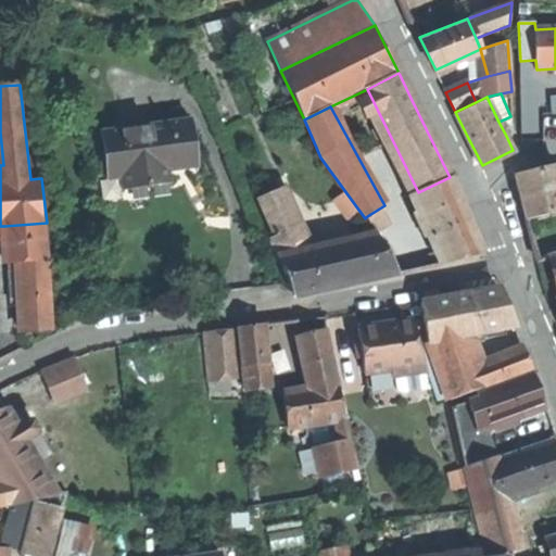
[(506,118),(498,122),(506,136),(513,134),(506,118)]
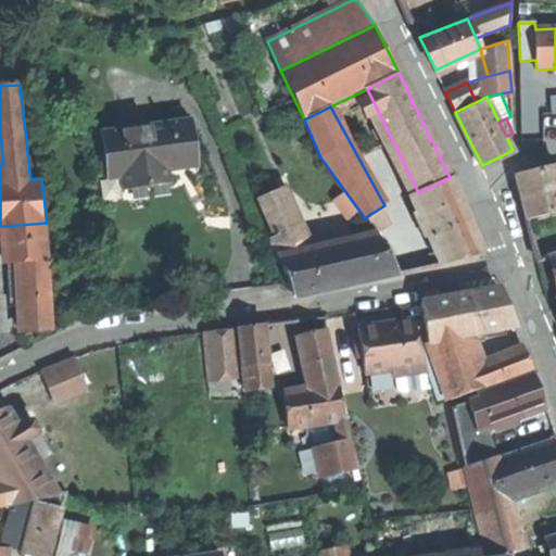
[(193,121),(103,131),(108,168),(129,166),(131,187),(153,185),(171,182),(168,161),(198,158),(193,121)]
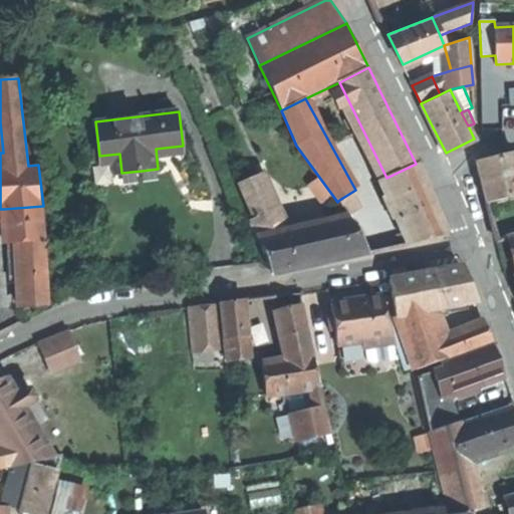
[(487,203),(513,196),(513,151),(477,161),(481,181),(487,203)]
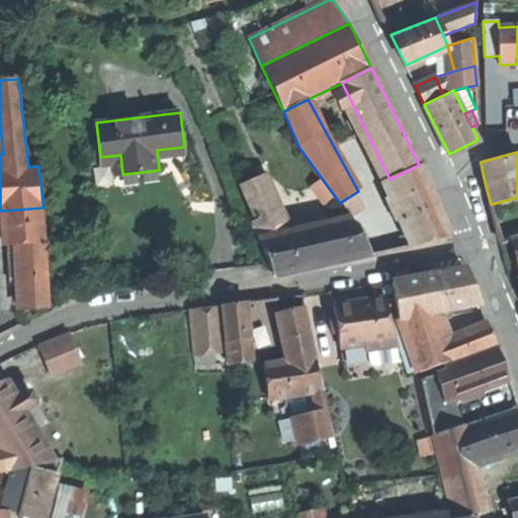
[(450,236),(419,165),(390,179),(384,181),(413,246),(429,241),(450,236)]
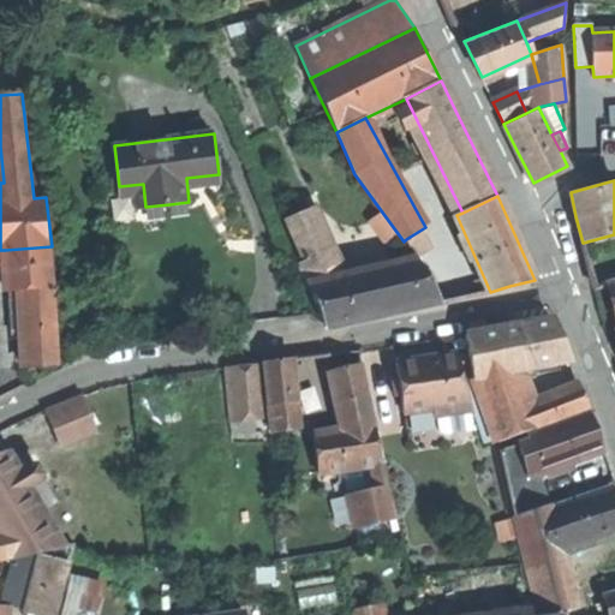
[(303,263),(311,282),(339,276),(312,208),(288,219),(305,262),(303,263)]
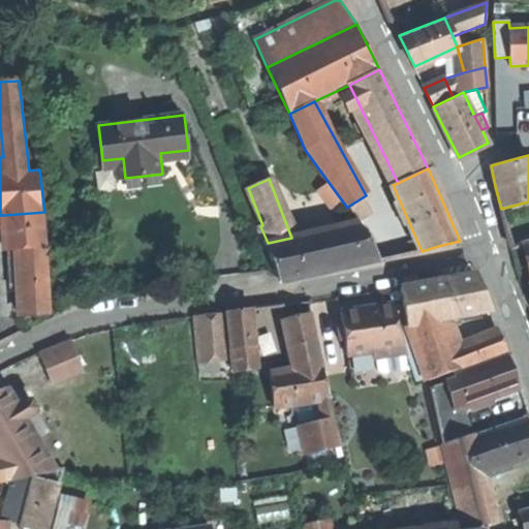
[(373,211),(366,195),(349,206),(358,220),(373,211)]
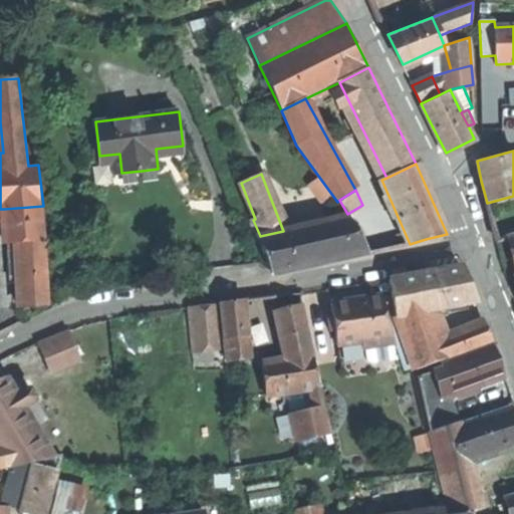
[(46,239),(43,206),(4,209),(7,242),(17,242),(45,239),(46,239)]
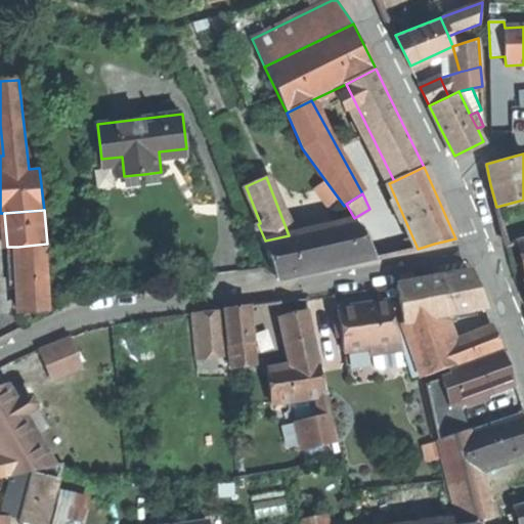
[(354,221),(320,229),(330,268),(375,258),(354,221)]
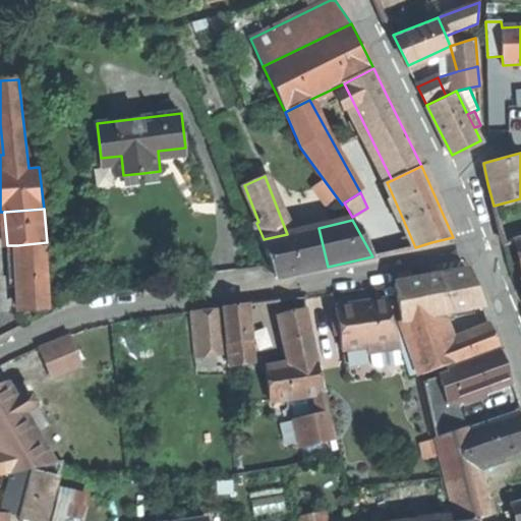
[(287,234),(264,239),(279,278),(301,273),(328,267),(319,228),(287,234)]
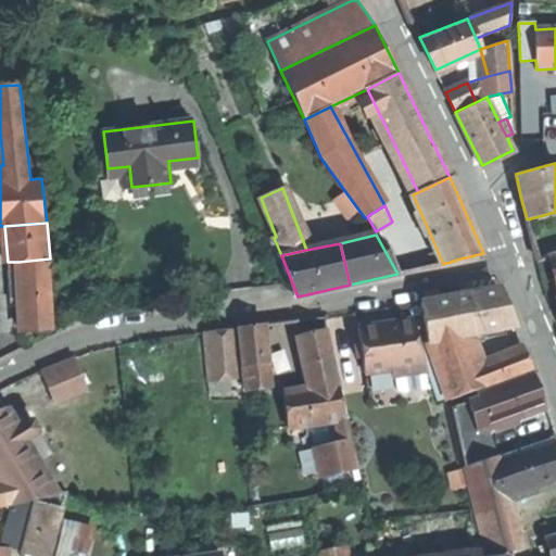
[(54,329),(49,258),(19,262),(24,332),(54,329)]
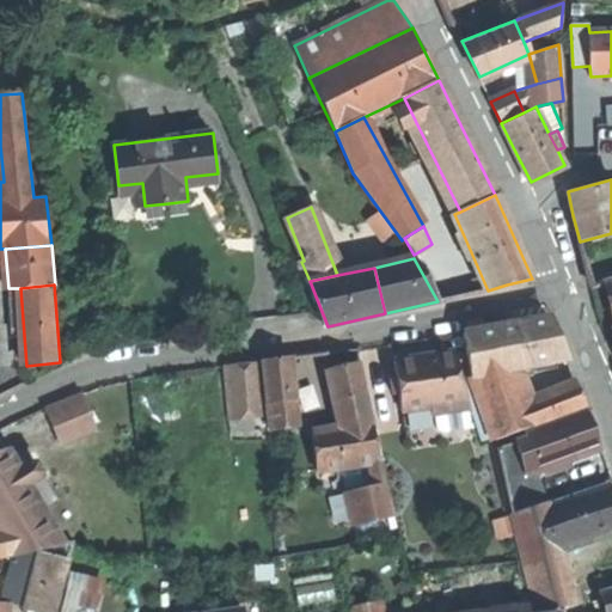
[(465,334),(472,377),(516,368),(568,360),(560,338),(551,318),(465,334)]
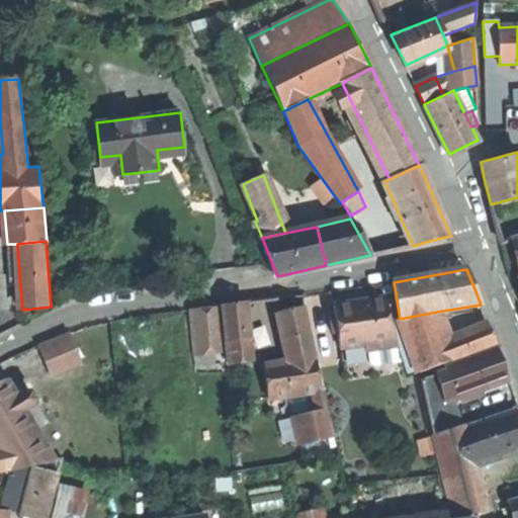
[(358,301),(336,305),(339,321),(333,322),(335,335),(340,334),(342,348),(367,344),(368,349),(399,345),(392,322),(387,297),(358,301)]
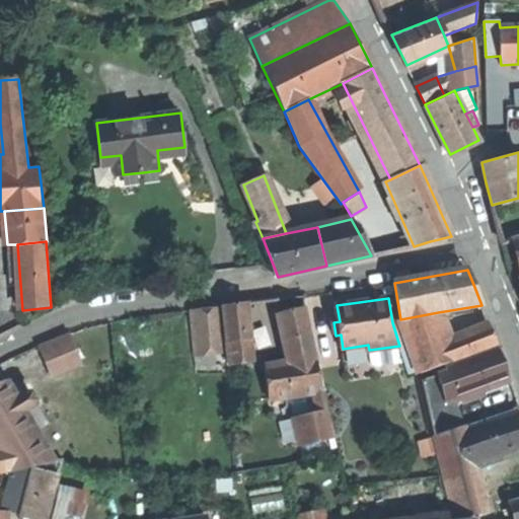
[(224,306),(228,342),(243,340),(251,339),(247,303),(224,306)]
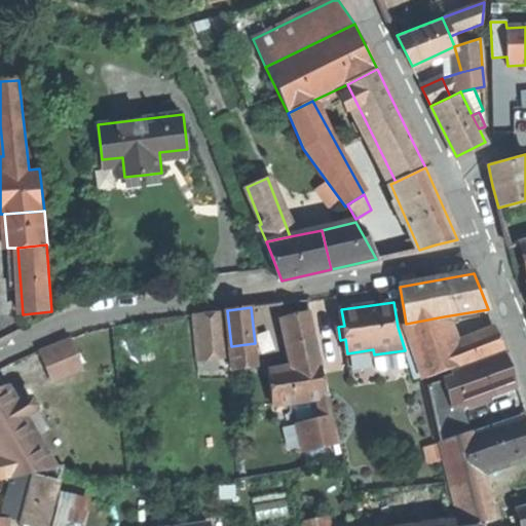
[(294,315),(282,318),(294,367),(295,374),(322,368),(308,312),(294,315)]
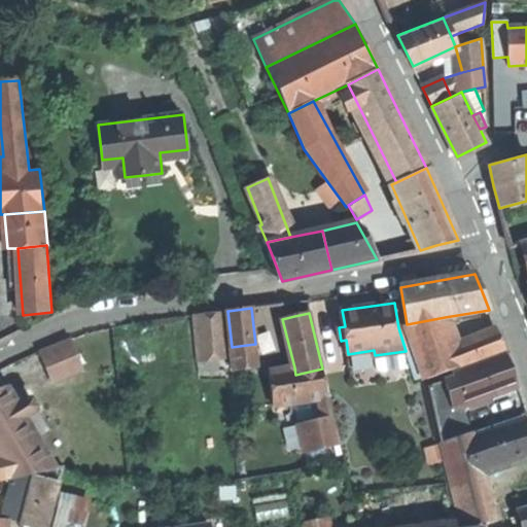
[(425,380),(461,366),(455,348),(445,317),(407,324),(425,380)]
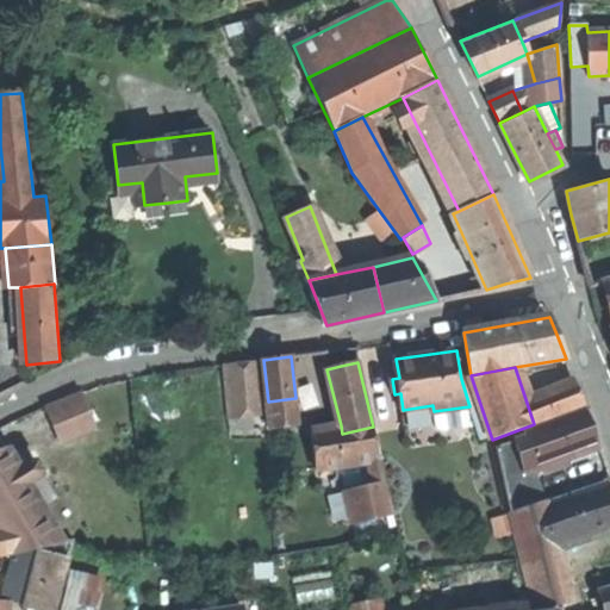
[(261,369),(225,373),(230,425),(266,422),(261,369)]
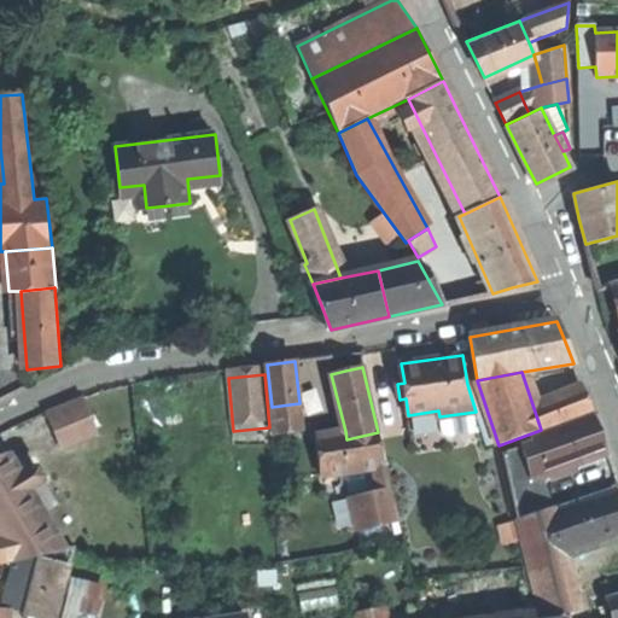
[(534,408),(541,430),(593,412),(583,389),(534,408)]
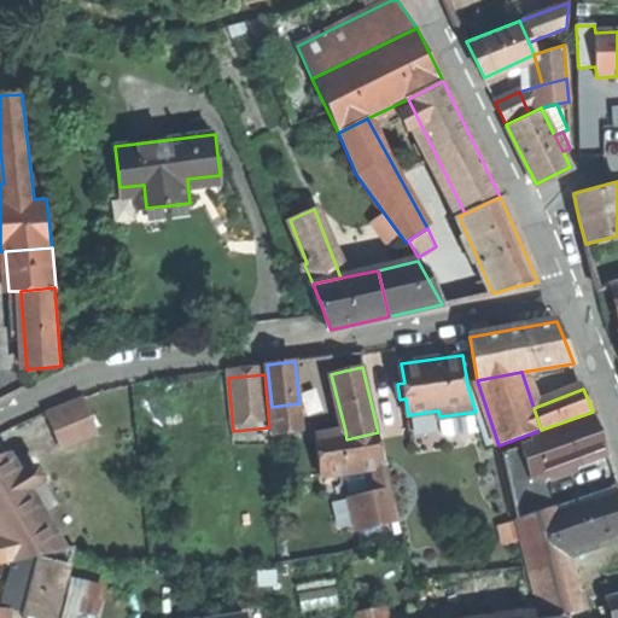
[(50,413),(65,449),(100,433),(86,397),(50,413)]
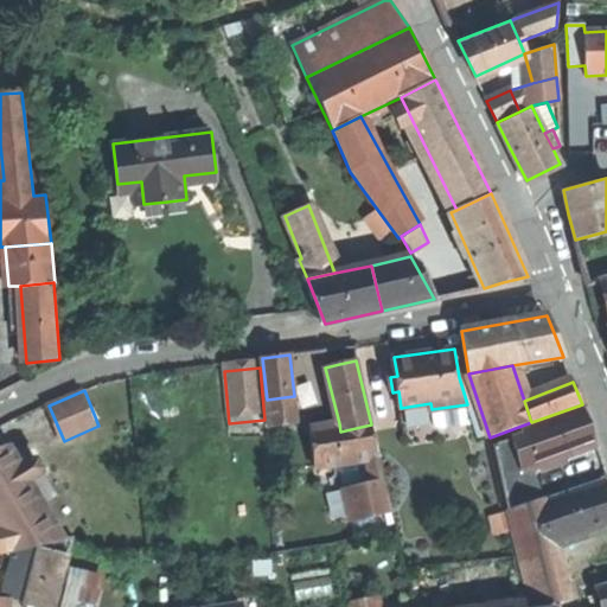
[(291,430),(285,397),(267,400),(273,434),(291,430)]
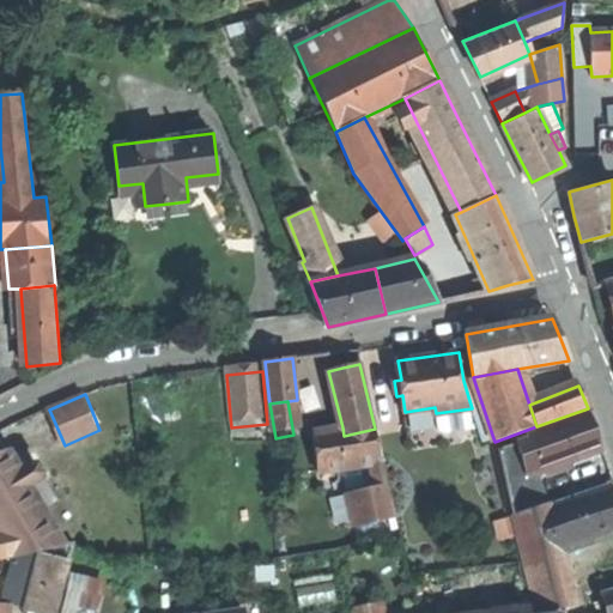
[(535,439),(546,471),(604,450),(595,430),(589,412),(533,434),(535,439)]
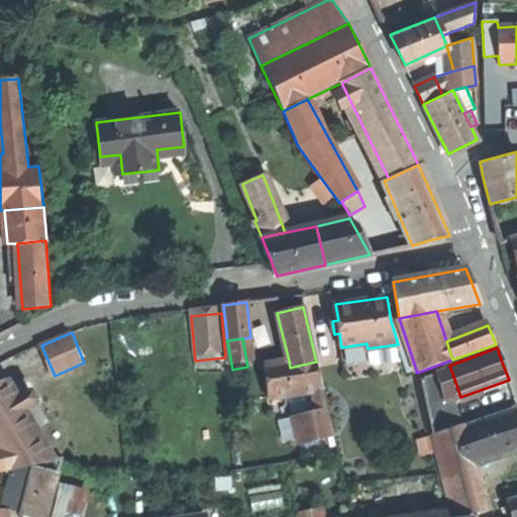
[(321,390),(316,362),(290,368),(289,360),(266,365),(271,397),(315,390),(318,406),(313,412),(294,416),(300,443),(335,436),(325,389),(321,390)]
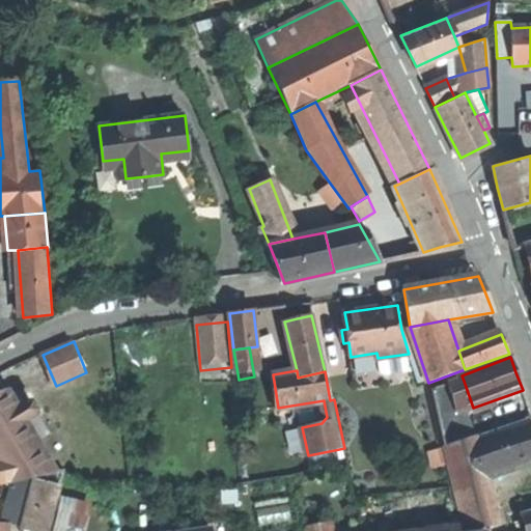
[(466,410),(473,408),(464,381),(432,388),(446,446),(448,446),(477,437),(466,410)]
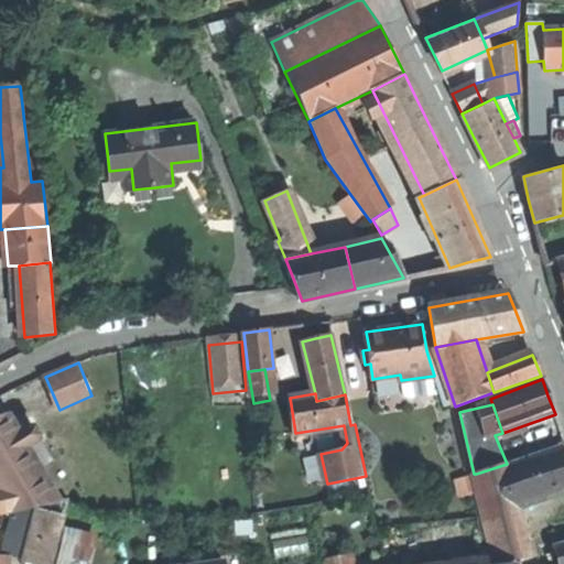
[(40,507),(61,503),(41,470),(28,447),(19,433),(9,414),(0,416),(0,487),(2,490),(0,490),(0,514),(11,513),(40,507)]
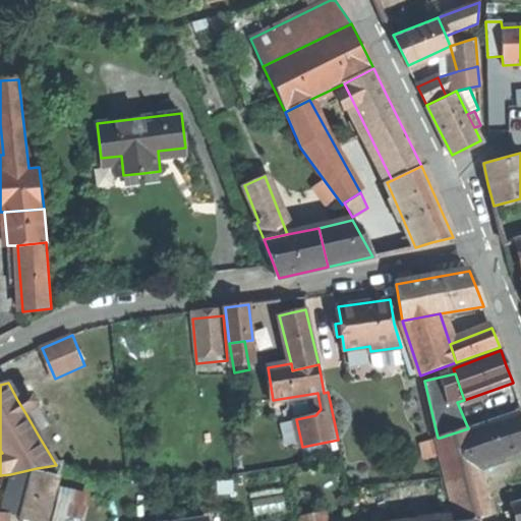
[(27,394),(17,400),(25,413),(38,406),(38,403),(32,394),(27,394)]
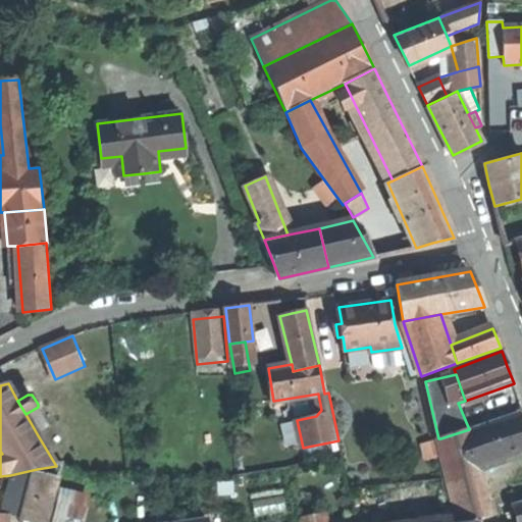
[(38,407),(25,414),(38,435),(50,428),(38,407)]
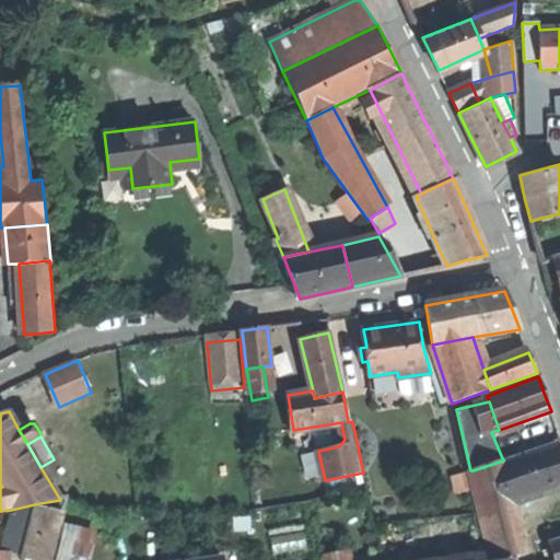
[(511,463),(524,497),(559,485),(559,461),(555,446),(511,463)]
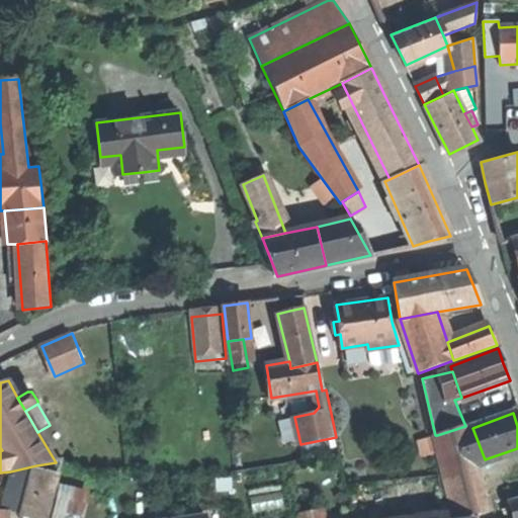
[(456,517),(479,514),(477,508),(487,506),(478,462),(469,429),(468,425),(465,426),(437,435),(456,517)]
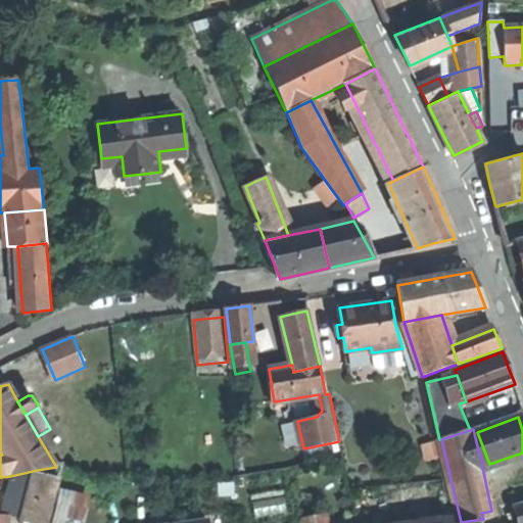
[(482,467),(489,464),(477,432),(474,433),(482,467)]
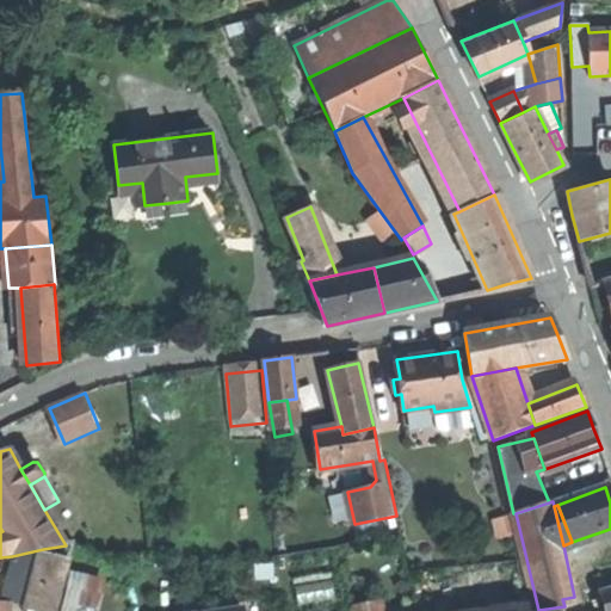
[(10,571),(35,578),(42,553),(43,549),(12,556),(10,571)]
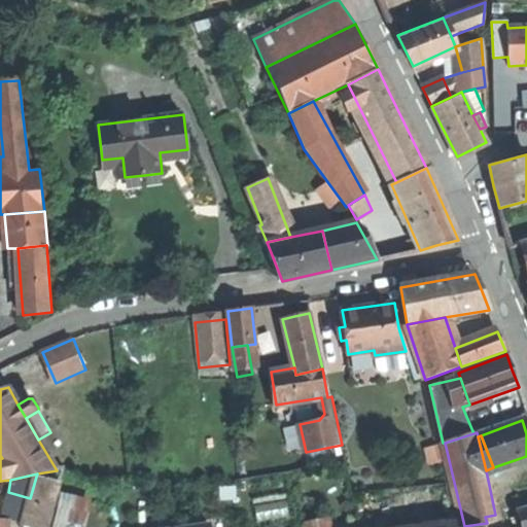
[(49,526),(61,483),(36,477),(30,498),(24,525),(31,526),(49,526)]
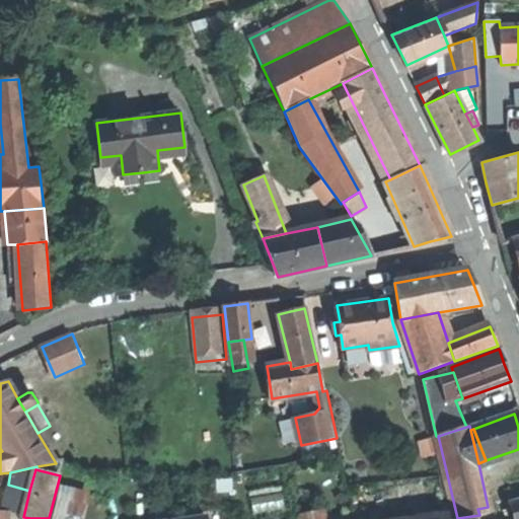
[(62,487),(53,518),(80,518),(87,494),(62,487)]
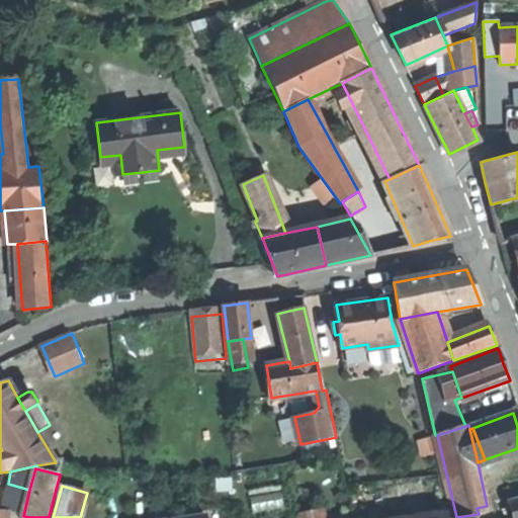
[(122,489),(120,502),(135,504),(137,491),(122,489)]
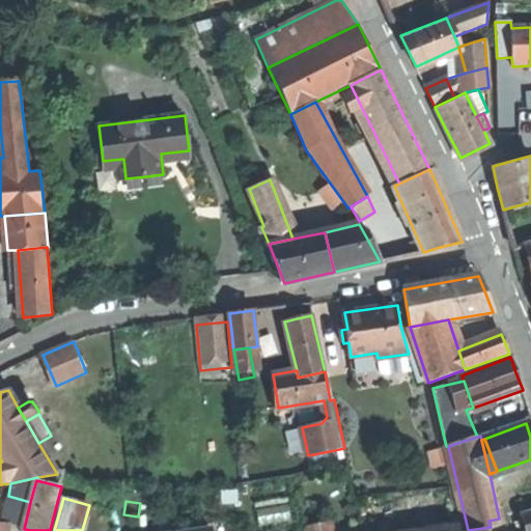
[(491,527),(491,530),(530,530),(530,510),(499,519),(488,521),(491,527)]
